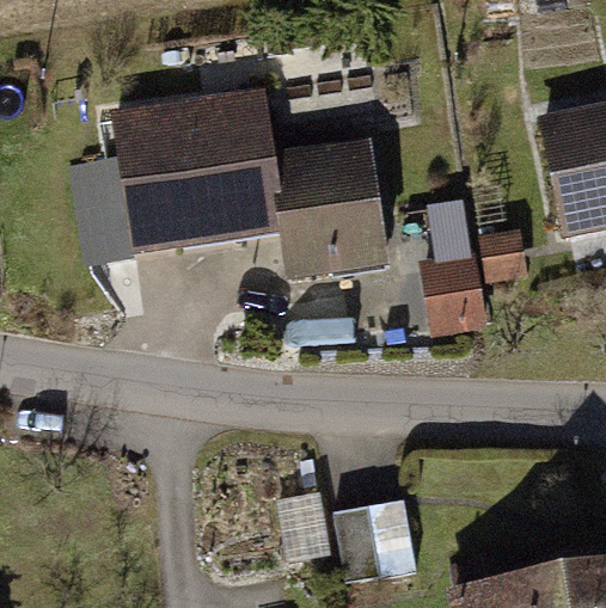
[(269,88),(115,110),(136,259),(282,239),(288,281),(390,266),(372,136),(279,149),(269,88)]
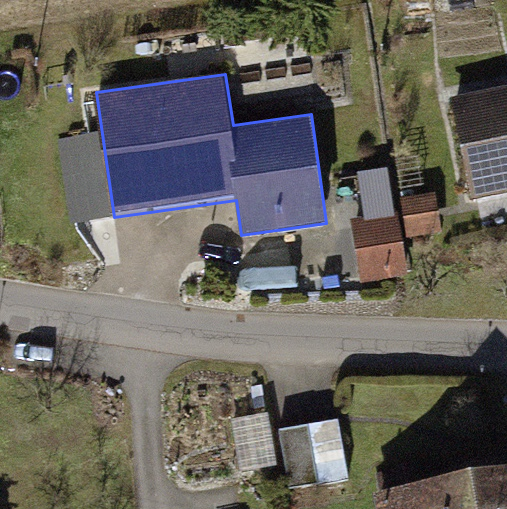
[(506,82),(450,94),(470,196),(506,188),(506,82)]
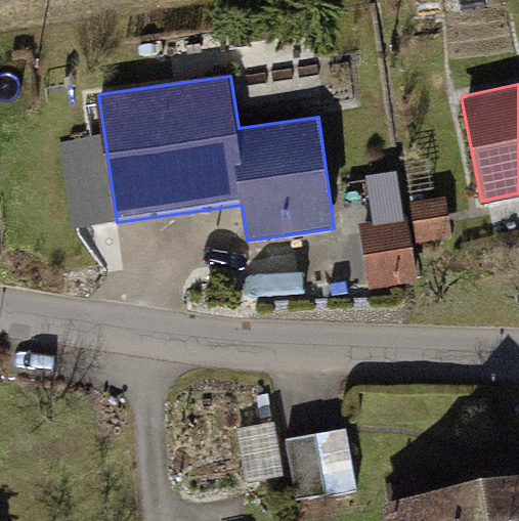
[(414,218),(363,224),(372,288),(422,281),(417,247),(456,242),(449,194),(411,200),(414,218)]
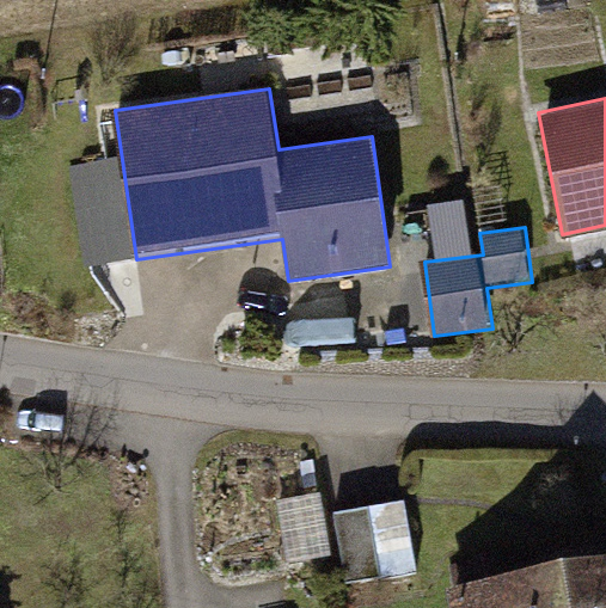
[(404,499),(331,511),(347,605),(418,593),(404,499)]
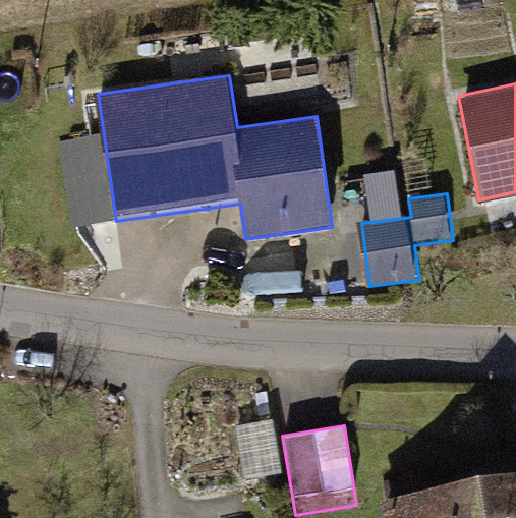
[(515,517),(515,481),(382,501),(384,517),(515,517)]
